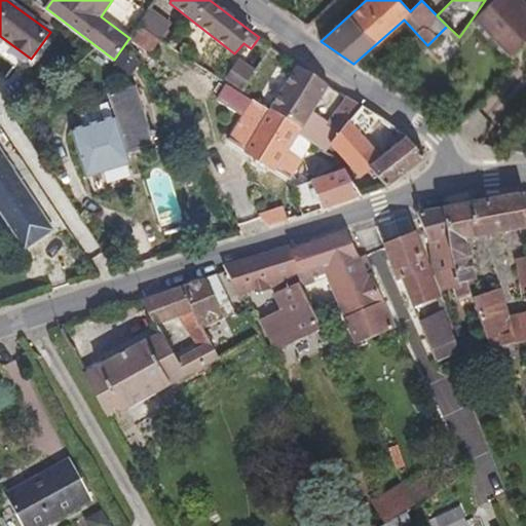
[(525,13),(513,0),(492,0),(475,19),(511,57),(525,41),(525,13)]
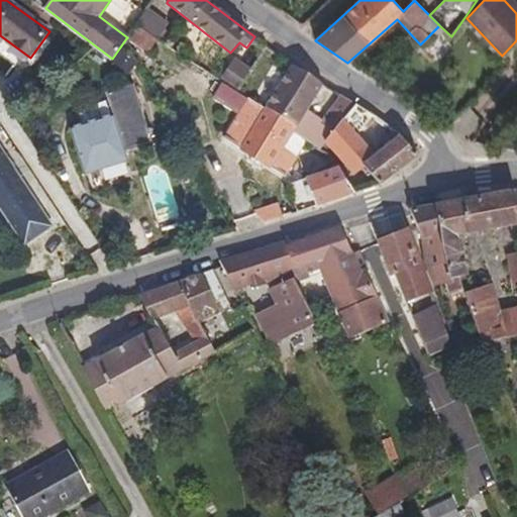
[(516,3),(514,0),(504,0),(516,13),(516,3)]
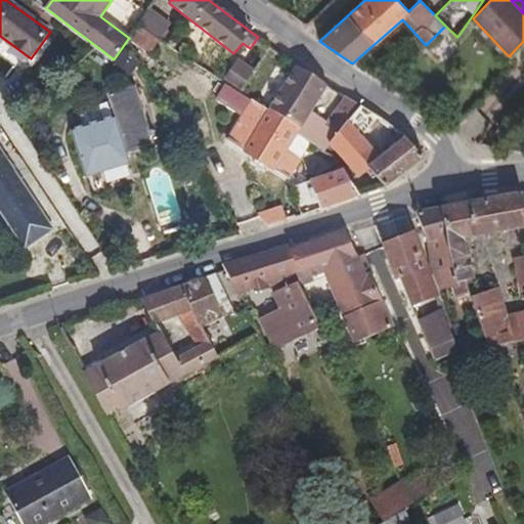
[(148,8),(138,25),(161,39),(171,25),(148,8)]
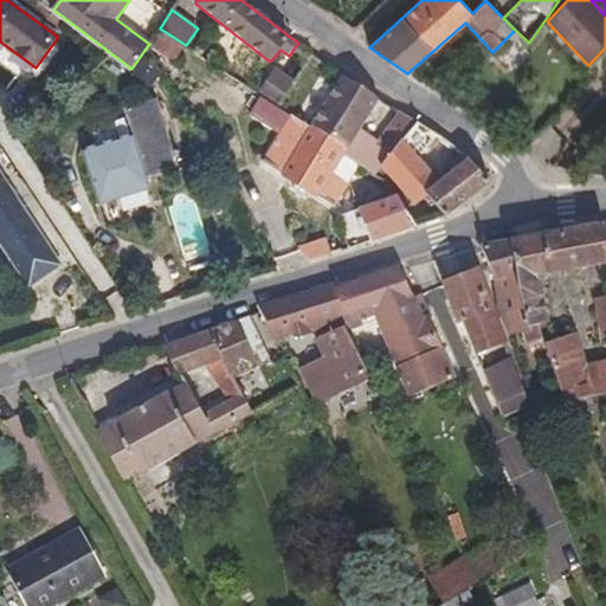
[(149,44),(148,45),(172,64),(186,45),(160,28),(149,44)]
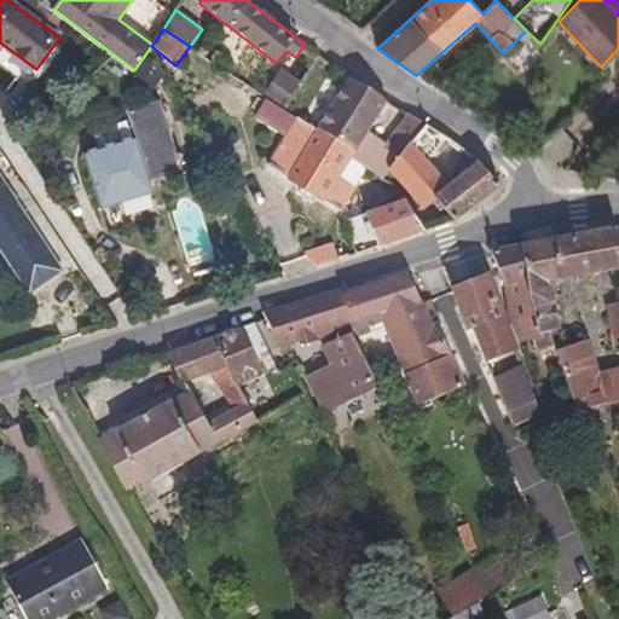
[(305,44),(299,52),(314,62),(319,56),(305,44)]
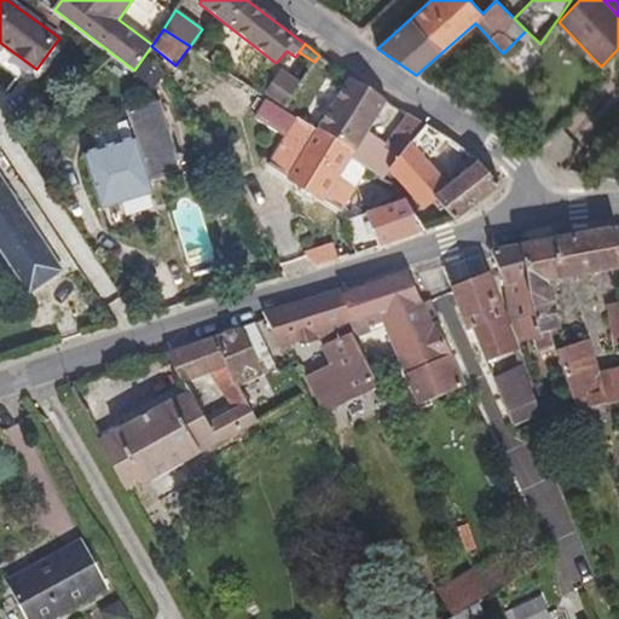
[(281,70),(264,96),(284,108),(300,84),(281,70)]
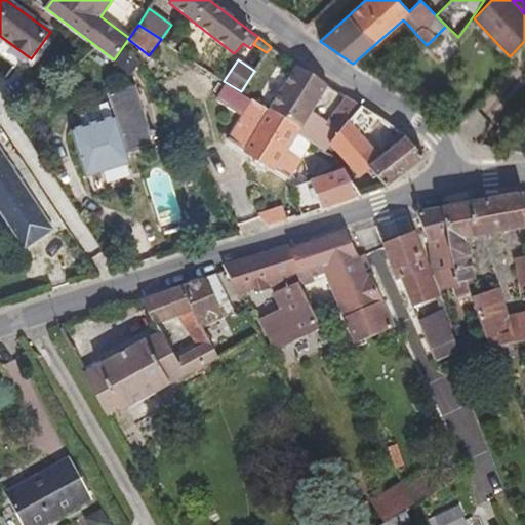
[(296,66),(269,111),(300,132),(315,143),(324,149),(328,144),(361,106),(346,96),(325,124),(311,114),(328,85),(296,66)]
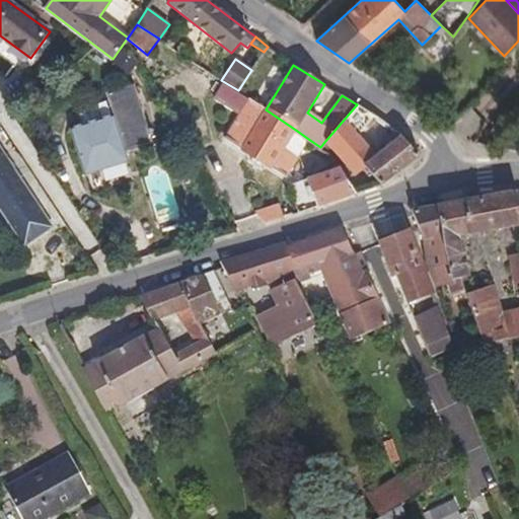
[(247,99),(219,81),(211,94),(239,113),(247,99)]
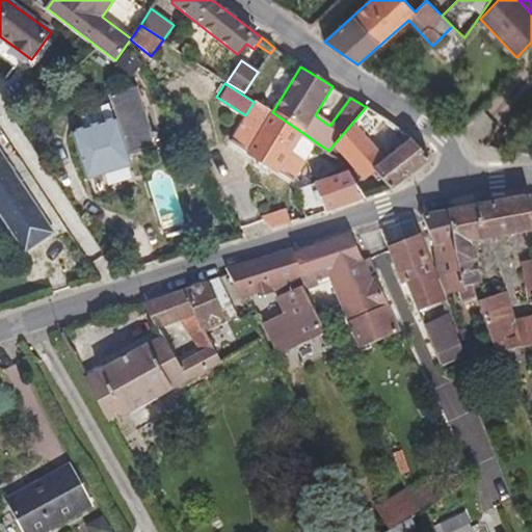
[(156,145),(136,86),(108,96),(115,116),(71,131),(87,181),(133,165),(129,155),(156,145)]
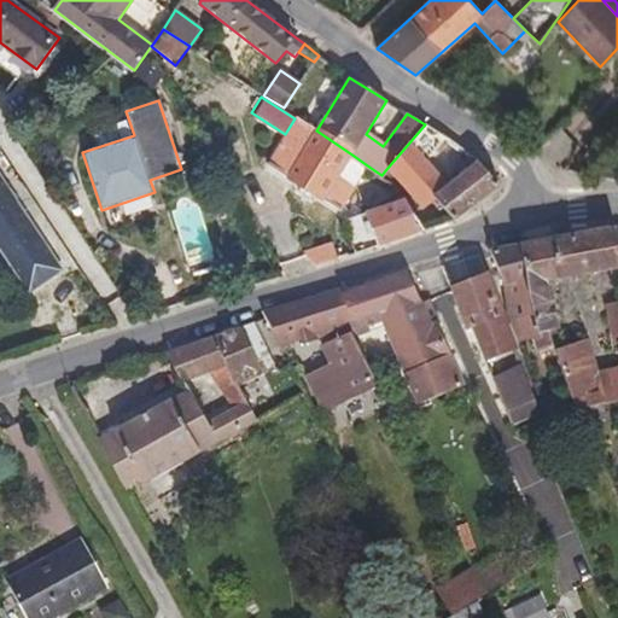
[(285,134),(268,164),(342,210),(356,188),(353,186),(339,178),(354,156),(316,130),(296,116),(295,118),(285,134)]
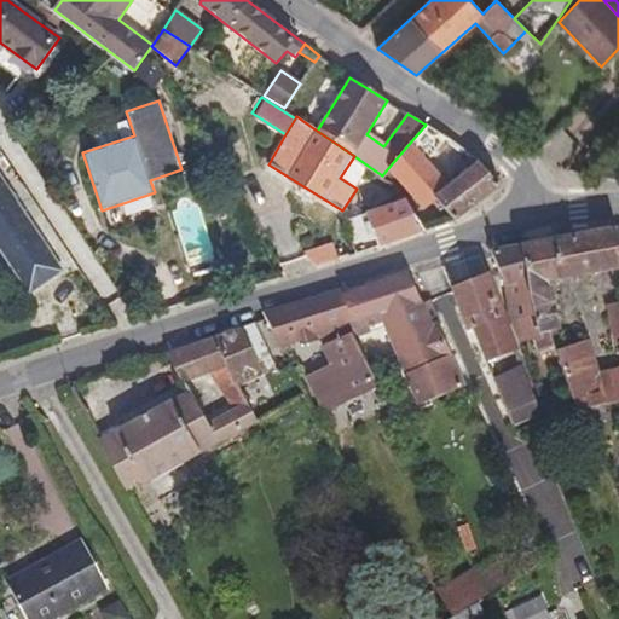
[(426,125),(387,169),(423,209),(435,198),(456,221),(499,186),(478,162),(447,186),(427,162),(447,138),(426,125)]
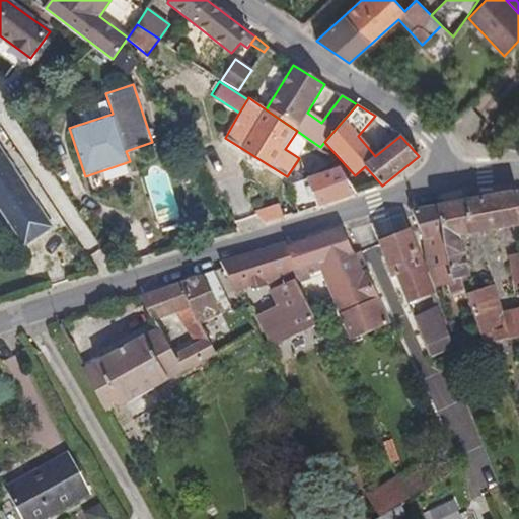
[(311,141),(297,131),(285,149),(296,156),(300,151),(304,153),(311,141)]
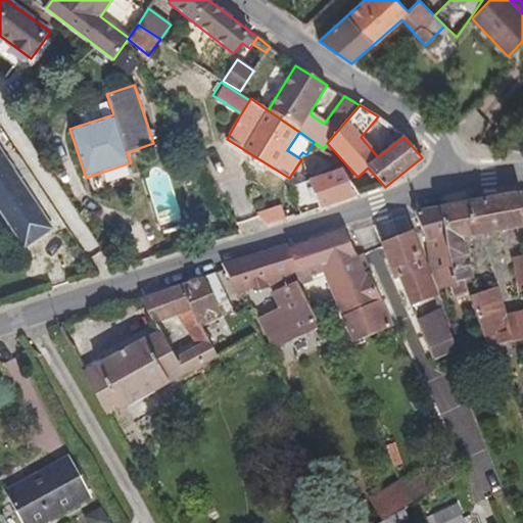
[(52,230),(0,149),(0,209),(25,247),(52,230)]
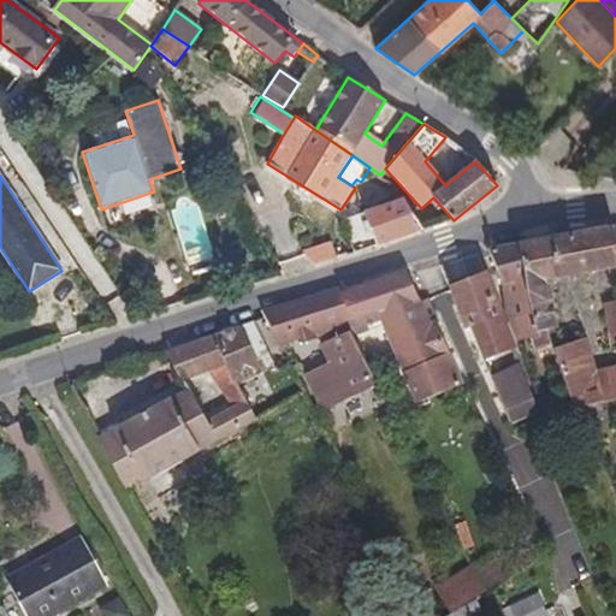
[(422,229),(403,199),(365,212),(377,246),(422,229)]
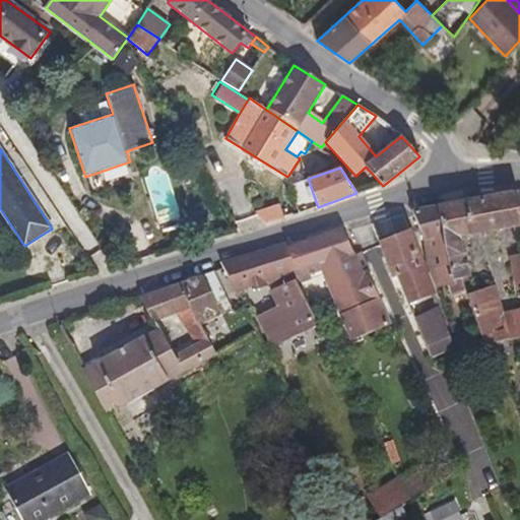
[(519,192),(519,191),(438,206),(451,277),(456,276),(461,290),(479,345),(490,343),(511,339),(503,313),(494,286),(474,293),(471,282),(466,253),(463,253),(460,237),(514,226),(519,253),(519,254),(509,257),(516,289),(519,287),(519,192)]
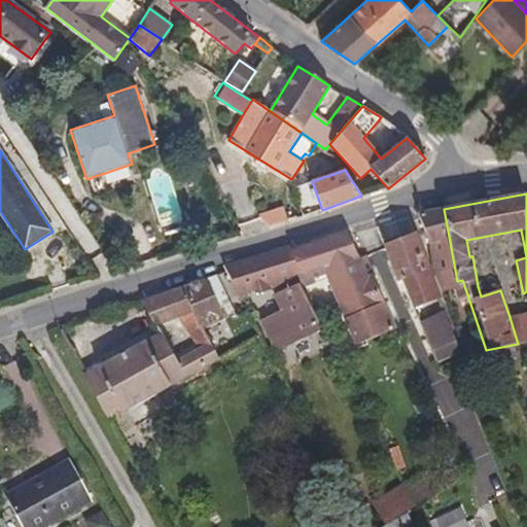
[(281,206),(257,214),(264,230),(287,221),(281,206)]
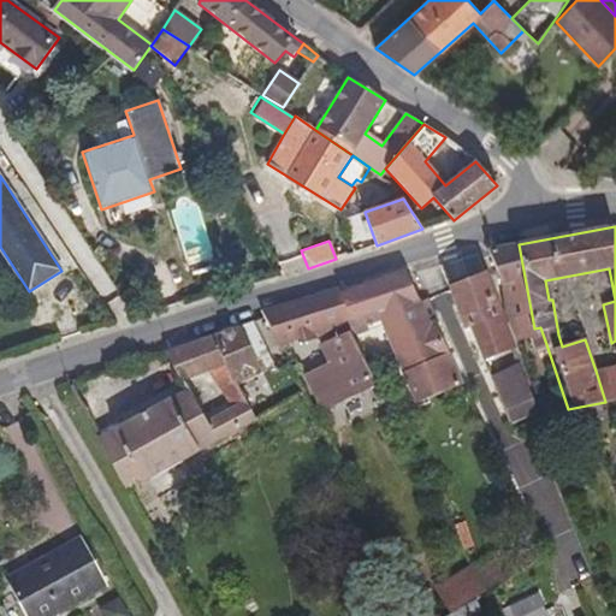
[(534,329),(519,244),(489,250),(501,284),(505,314),(515,342),(532,337),(535,348),(546,344),(540,327),(534,329)]
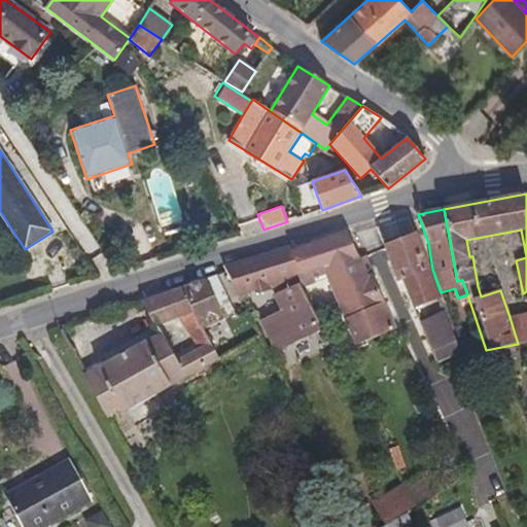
[(438,299),(409,217),(395,221),(402,241),(385,248),(399,280),(401,279),(402,281),(406,289),(414,308),(438,299)]
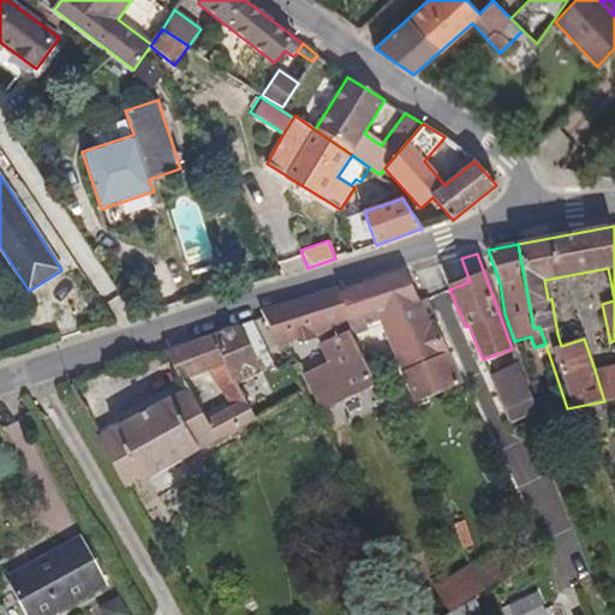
[(404,372),(405,371),(411,384),(419,381),(424,383),(429,395),(461,381),(448,353),(442,339),(443,339),(423,297),(418,299),(406,272),(342,292),(351,320),(378,311),(404,372)]
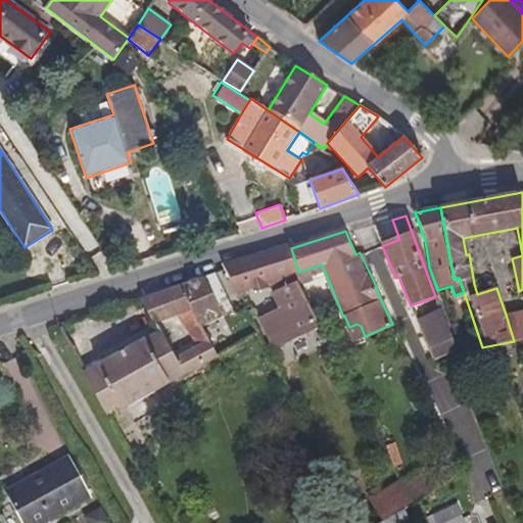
[(222,264),(225,270),(237,293),(299,275),(298,272),(291,248),(289,244),(222,264)]
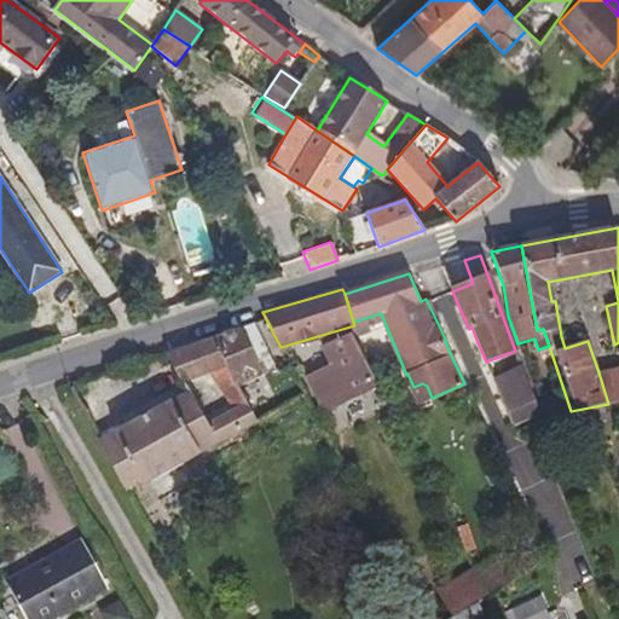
[(271,357),(254,323),(191,346),(209,374),(233,410),(247,403),(239,388),(265,375),(259,363),(271,357)]
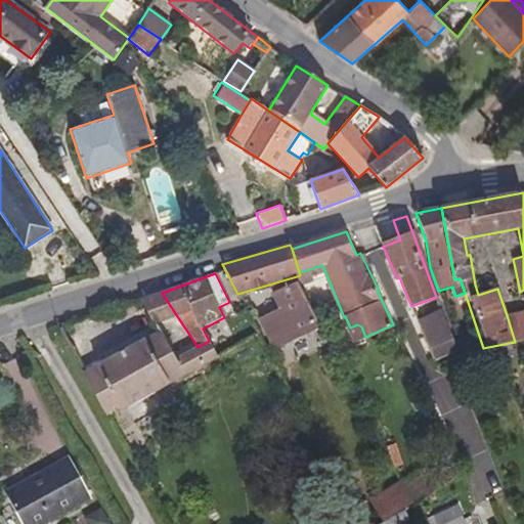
[(311,311),(302,280),(271,294),(279,311),(260,321),(274,347),(318,325),(311,311)]
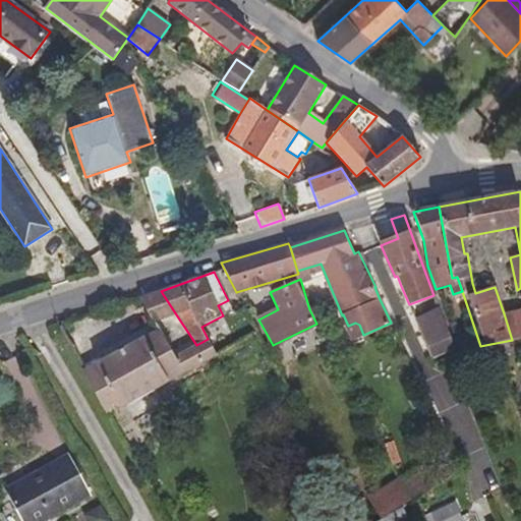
[(176,314),(161,291),(140,298),(154,324),(176,314)]
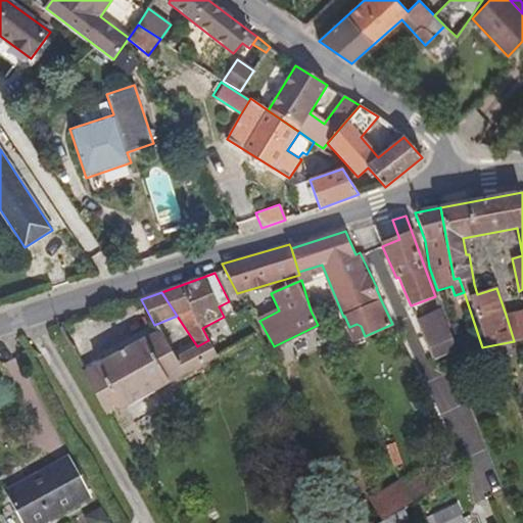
[(522,338),(522,308),(506,315),(514,341),(522,338)]
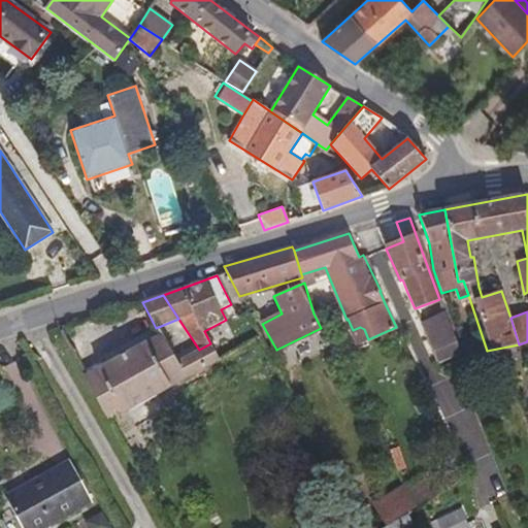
[(459,354),(444,314),(421,324),(437,363),(459,354)]
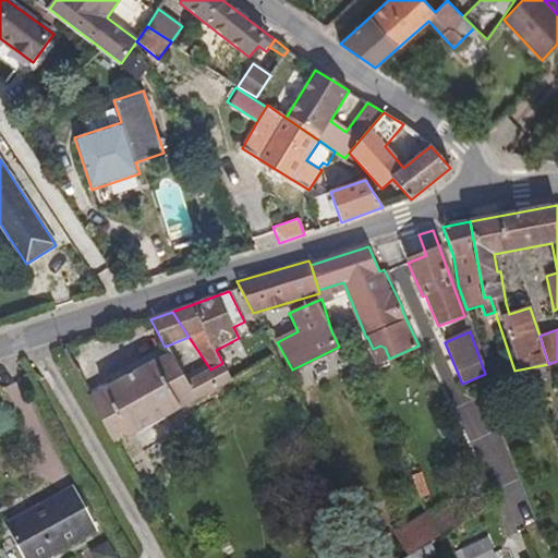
[(378,363),(389,359),(385,348),(380,346),(373,349),(378,363)]
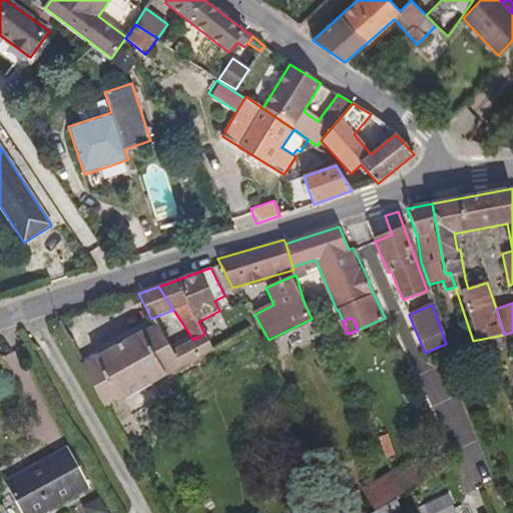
[(171,351),(157,324),(82,365),(106,409),(163,376),(213,351),(204,334),(193,340),(171,351)]
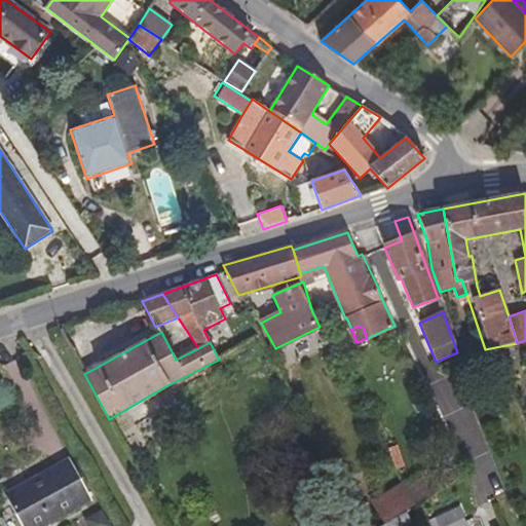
[(44,525),(92,500),(70,459),(5,494),(22,525),(44,525)]
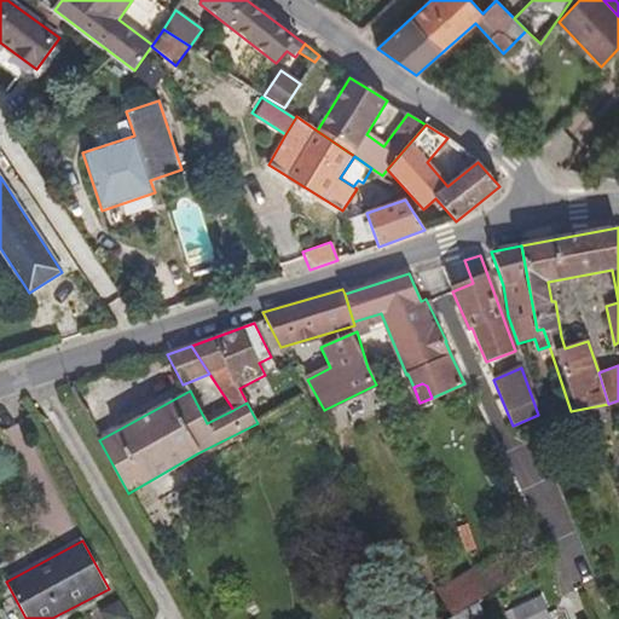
[(486,562),(433,590),(446,617),(499,589),(486,562)]
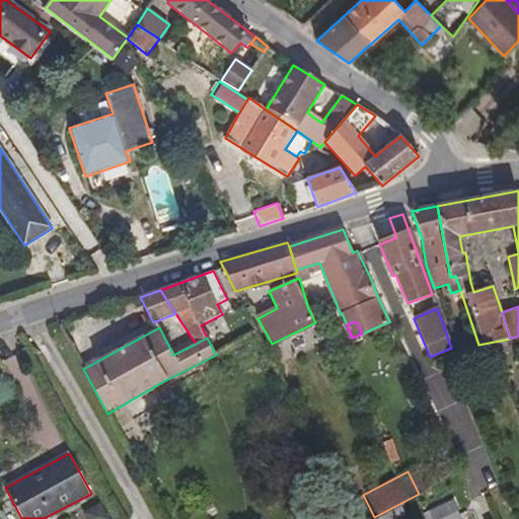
[(430,518),(450,518),(459,516),(454,499),(427,508),(430,518)]
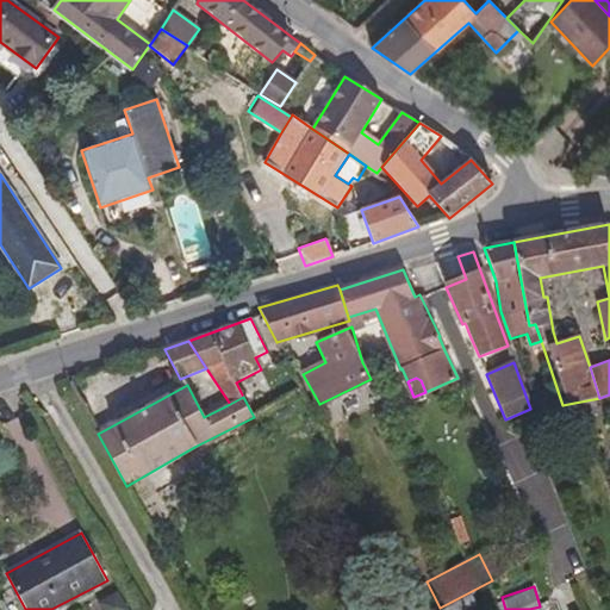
[(129,609),(119,590),(98,601),(103,609),(129,609)]
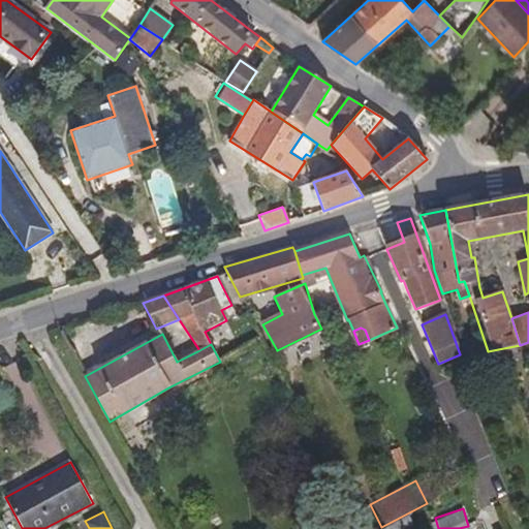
[(419,528),(412,517),(394,528),(419,528)]
